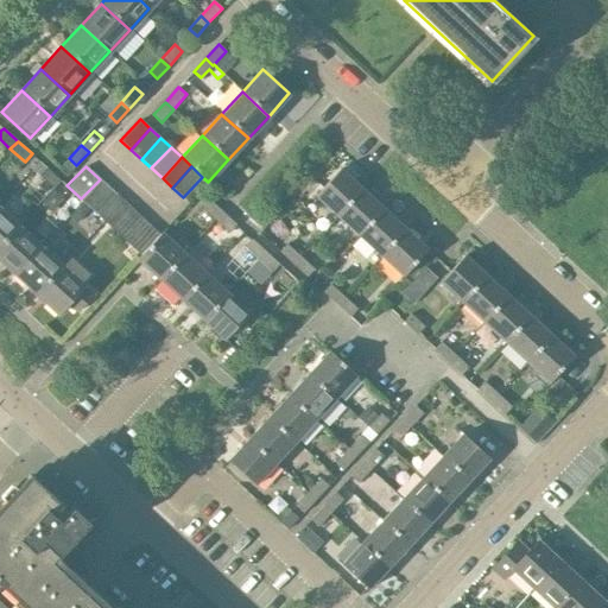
[(315,195),(337,215),(362,188),(340,168),(315,195)]
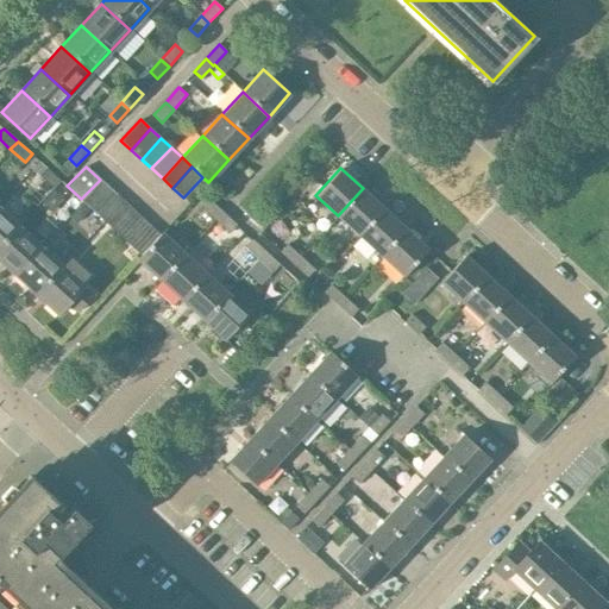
[(48,169),(41,176),(55,189),(62,181),(48,169)]
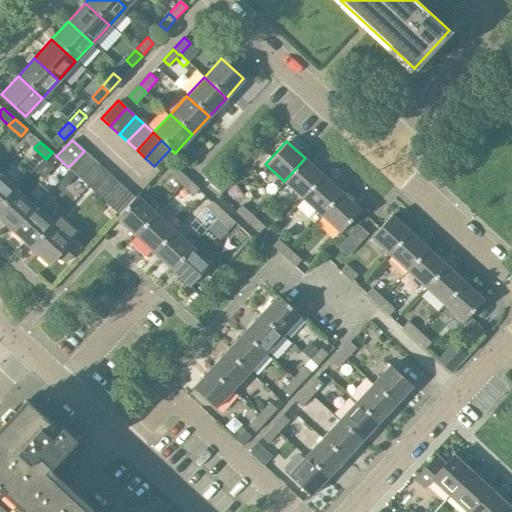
[(68,167),(80,178),(96,161),(84,151),(68,167)]
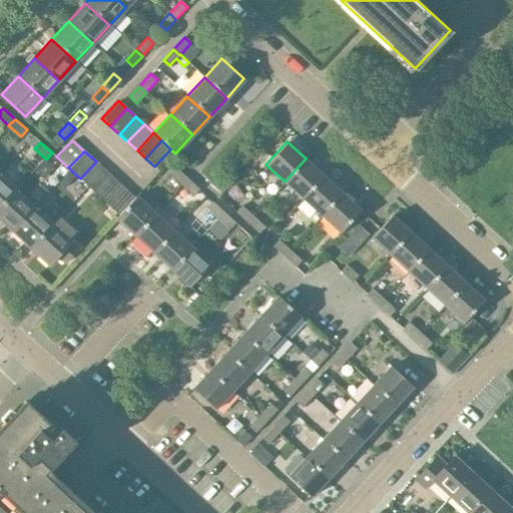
[(285,181),(303,197),(324,175),(306,158),(285,181)]
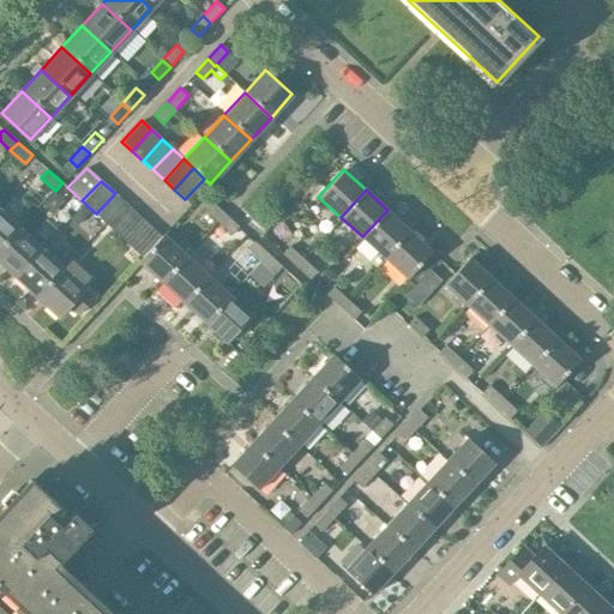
[(96,214),(110,227),(128,206),(115,193),(96,214)]
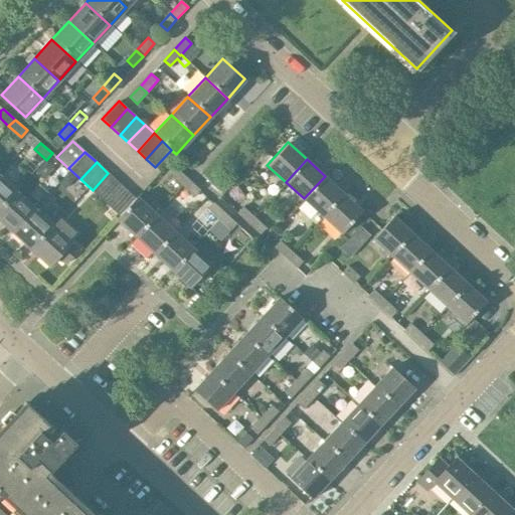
[(170,175),(182,185),(188,179),(177,168),(170,175)]
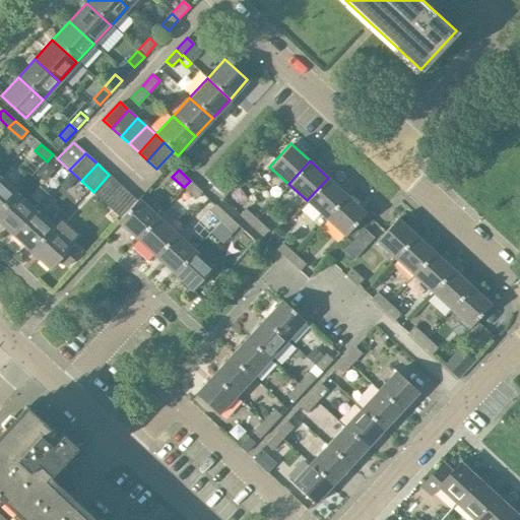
[(93,192),(103,200),(118,183),(109,175),(93,192)]
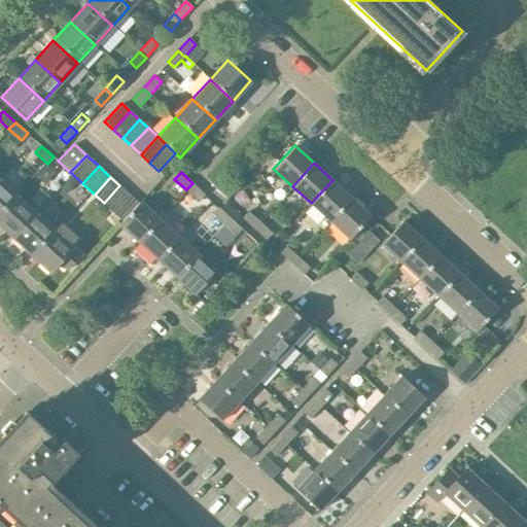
[(0,212),(16,196),(0,180),(0,212)]
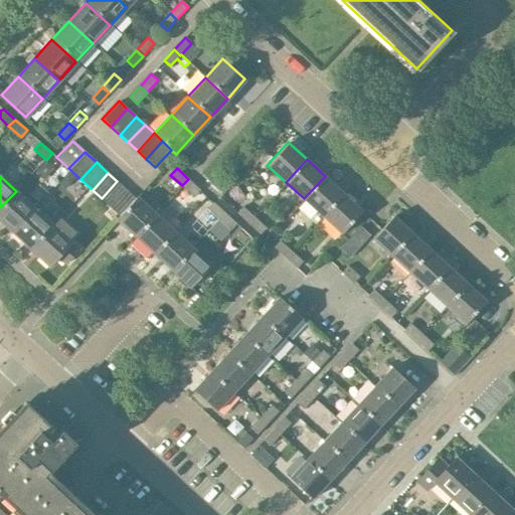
[(304,198),(322,215),(343,192),(325,176),(304,198)]
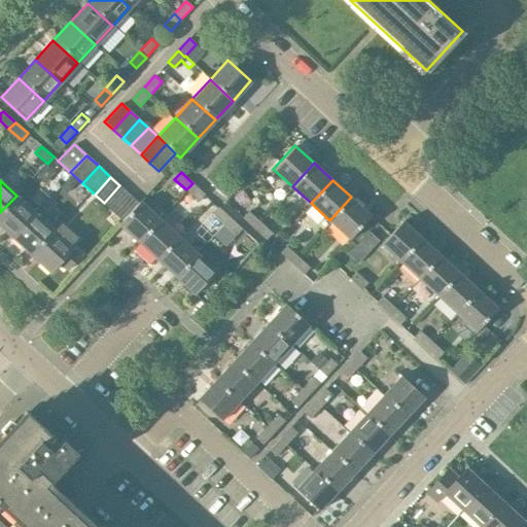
[(186,189),(187,190),(199,201),(205,195),(192,183),(186,189)]
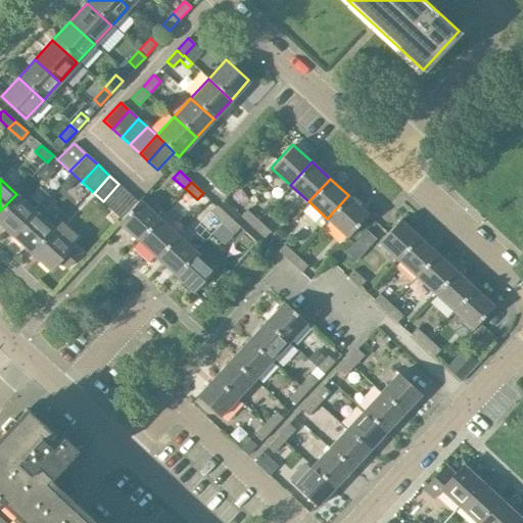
[(103,201),(111,209),(128,192),(119,184),(103,201)]
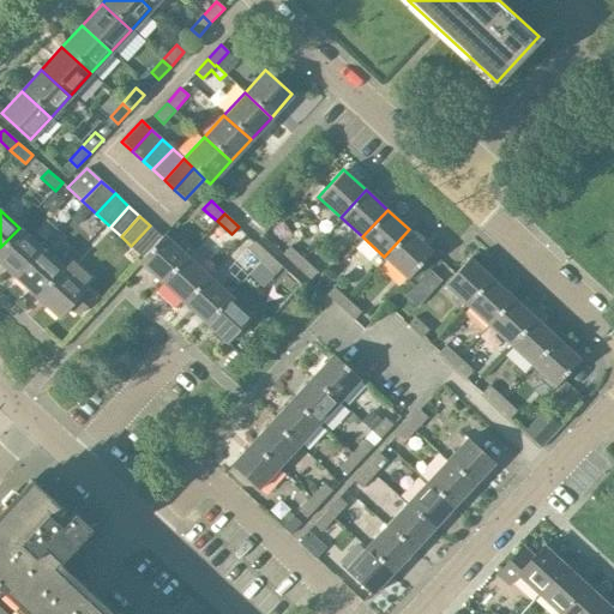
[(131,246),(142,257),(161,236),(150,226),(131,246)]
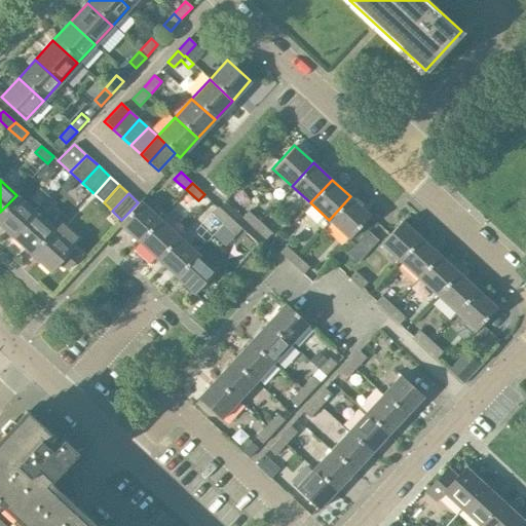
[(0,212),(0,224),(13,236),(36,213),(16,195),(0,212)]
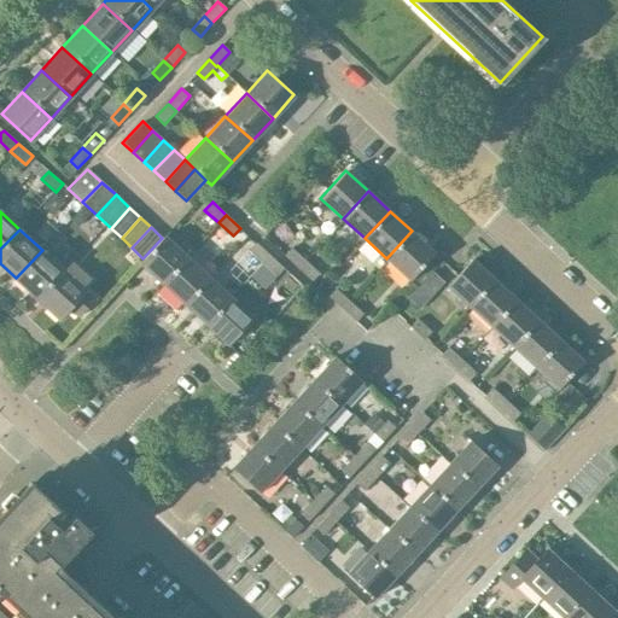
[(412,231),(386,258),(409,279),(435,251),(412,231)]
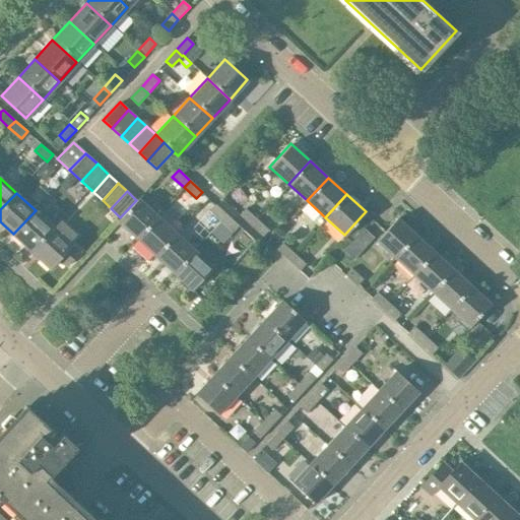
[(138,198),(136,200),(120,217),(121,217),(117,221),(136,239),(157,216),(138,198)]
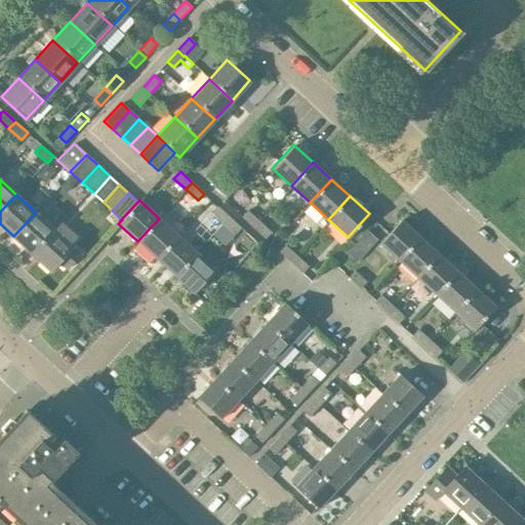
[(223,223),(229,216),(217,206),(211,213),(223,223)]
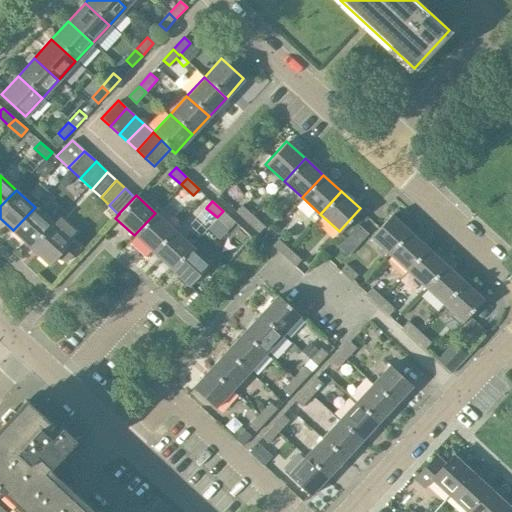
[(235,212),(246,222),(252,215),(242,205),(235,212)]
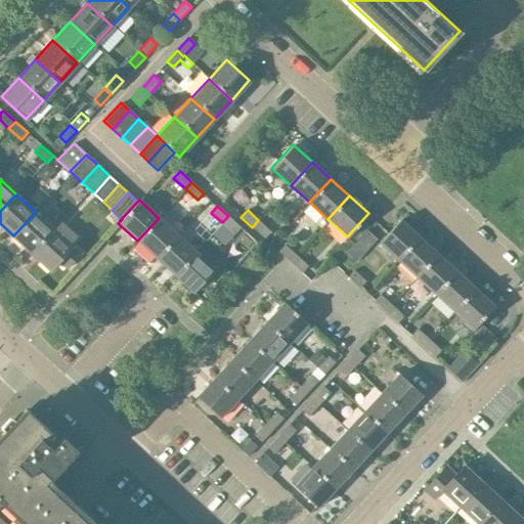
[(13,235),(32,253),(54,228),(36,212),(13,235)]
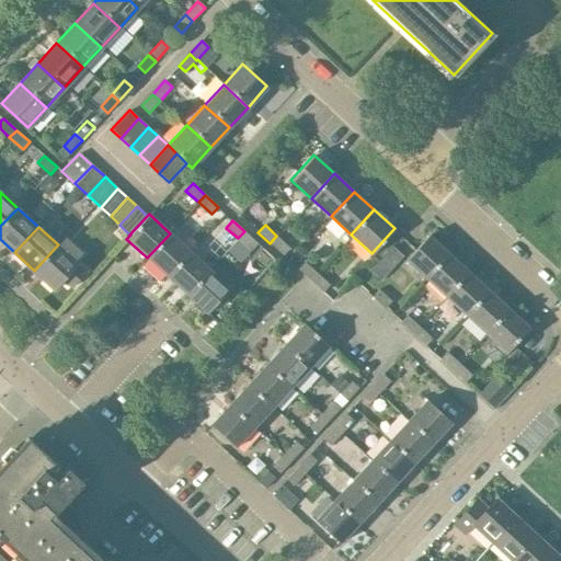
[(238,238),(238,239),(228,250),(241,263),(251,250),(258,243),(244,231),(238,238)]
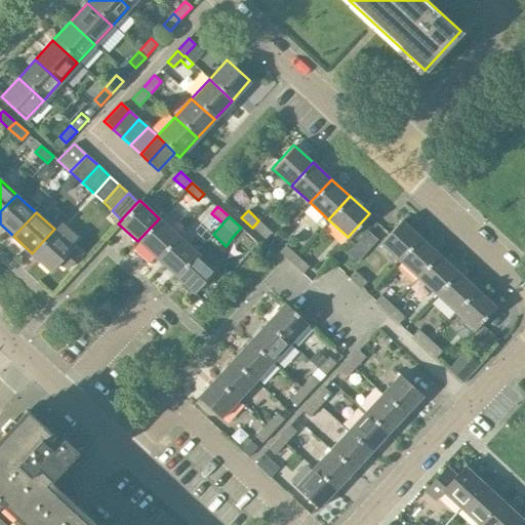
[(137,241),(156,258),(177,235),(159,218),(137,241)]
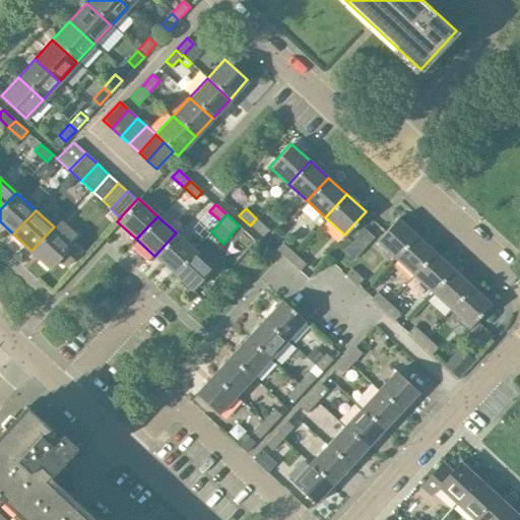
[(376,241),(395,258),(416,235),(397,217),(376,241)]
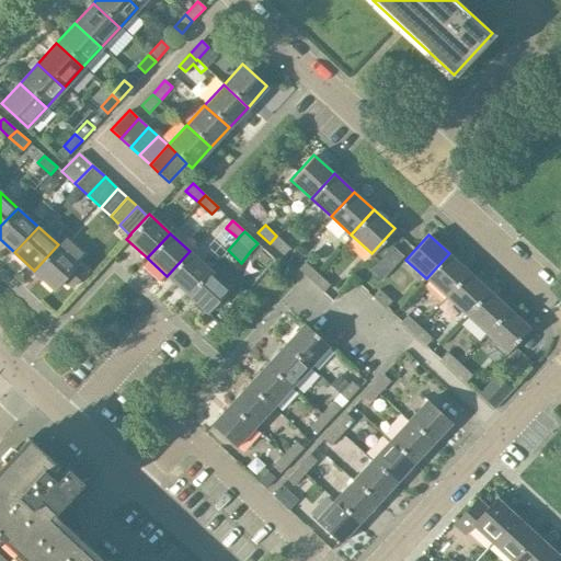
[(276,236),(270,243),(284,255),(290,249),(276,236)]
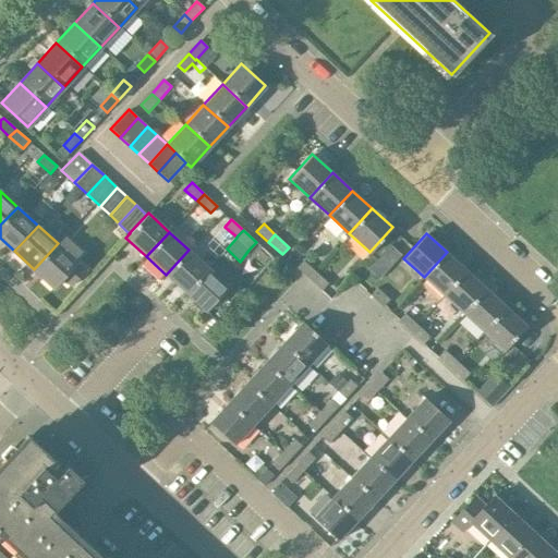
[(76,261),(58,243),(34,269),(53,287),(61,278),(71,287),(87,270),(76,261)]
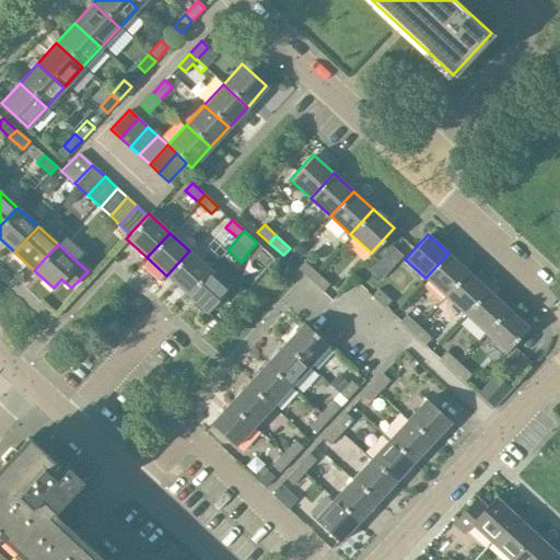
[(166,276),(186,293),(208,269),(189,251),(166,276)]
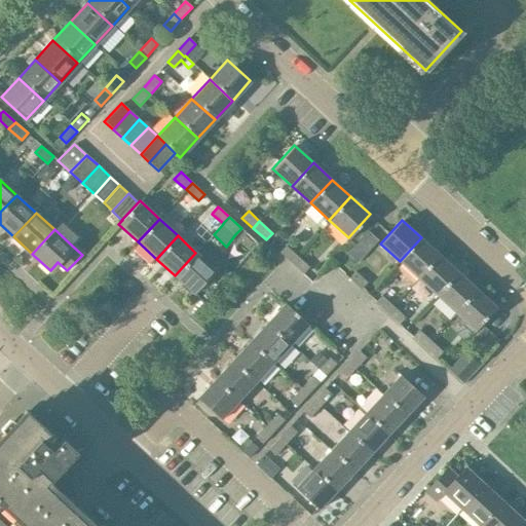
[(400,261),(418,277),(440,255),(421,237),(400,261)]
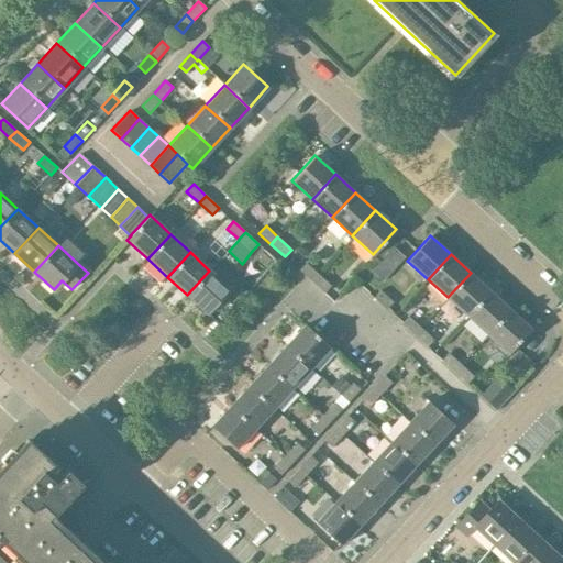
[(310,280),(317,273),(306,263),(299,271),(310,280)]
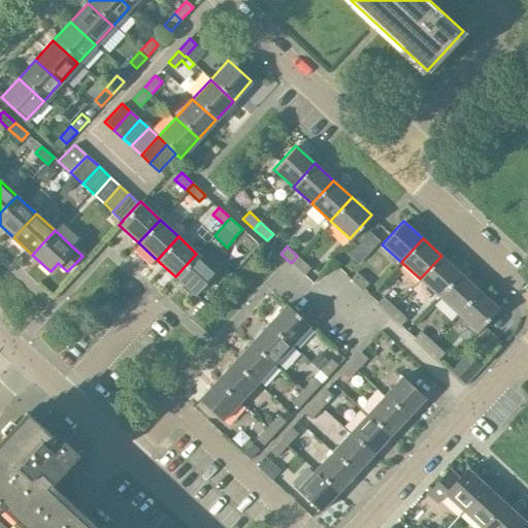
[(196,254),(175,276),(194,294),(216,271),(196,254)]
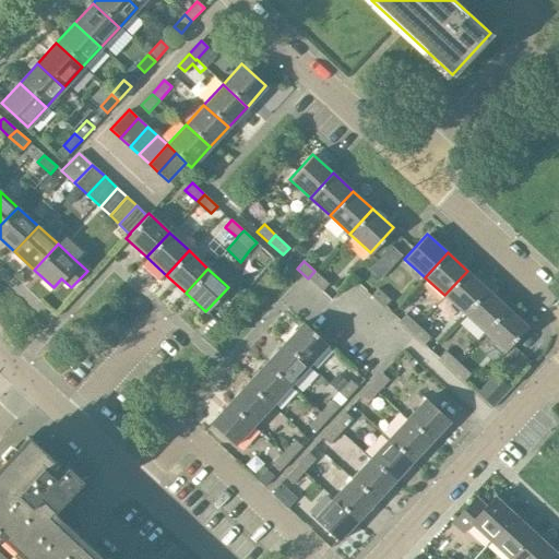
[(314,271),(308,278),(322,292),(329,284),(314,271)]
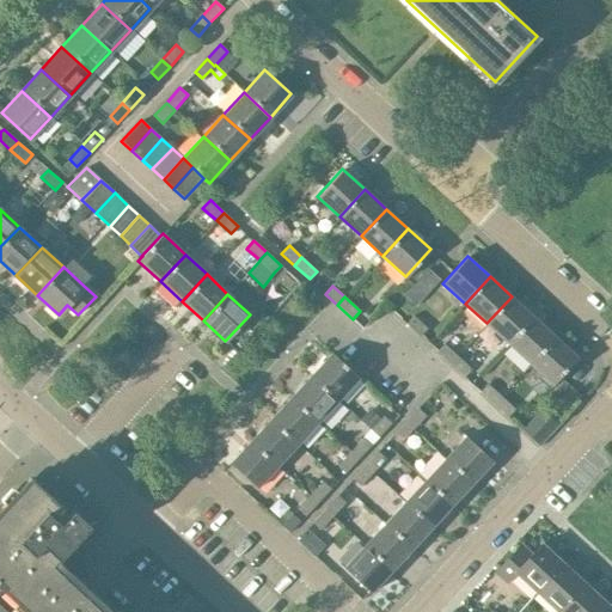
[(487,323),(509,343),(533,316),(512,297),(487,323)]
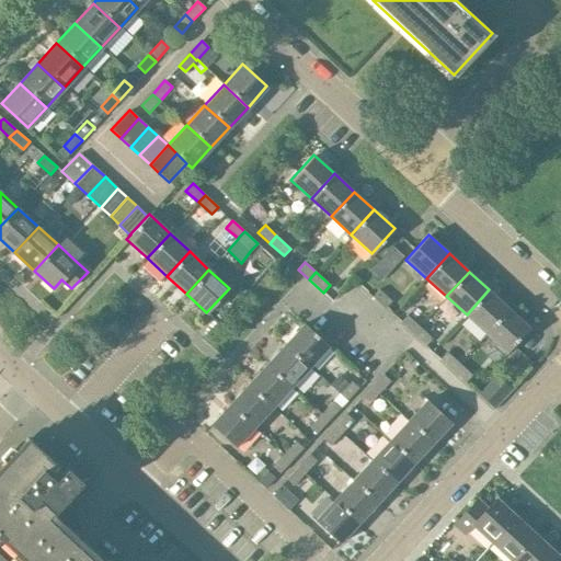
[(373,297),(386,308),(392,301),(379,289),(373,297)]
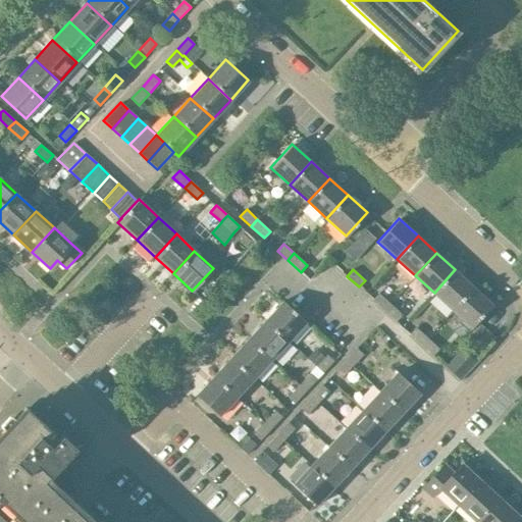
[(434,293),(453,310),(473,286),(455,269),(434,293)]
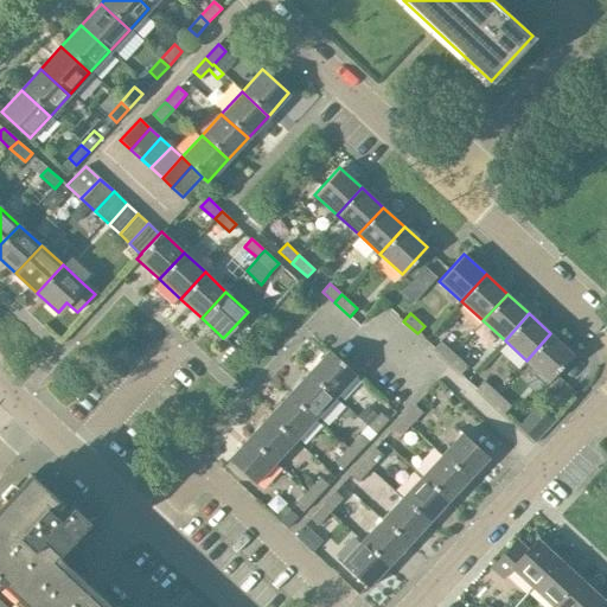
[(550,333),(526,360),(549,381),(573,353),(550,333)]
